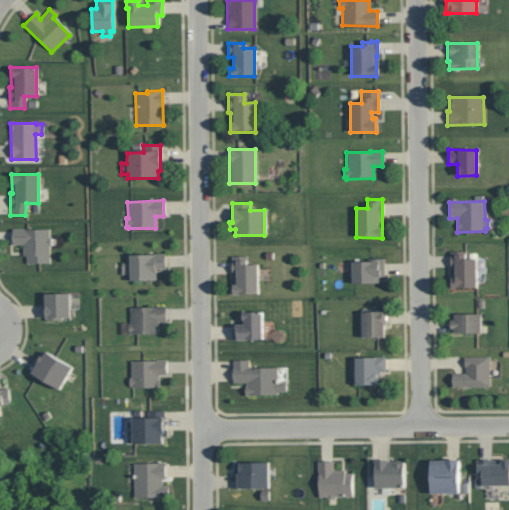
[(48,230),(48,238),(49,238),(49,247),(48,247),(48,264),(25,264),(25,256),(22,256),(22,245),(11,245),(11,229),(48,230)]
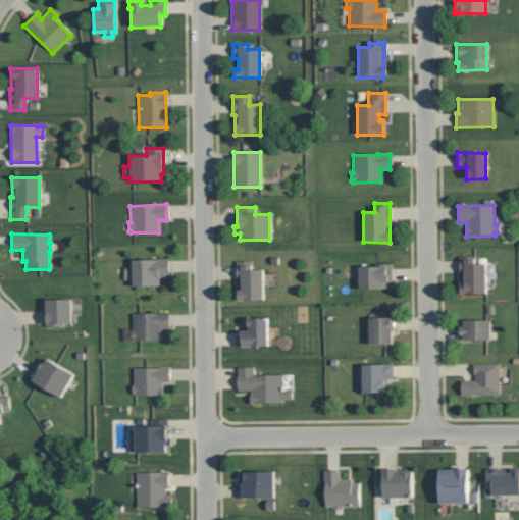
[(484,264),(484,295),(459,295),(458,257),(473,257),(473,264),(484,264)]
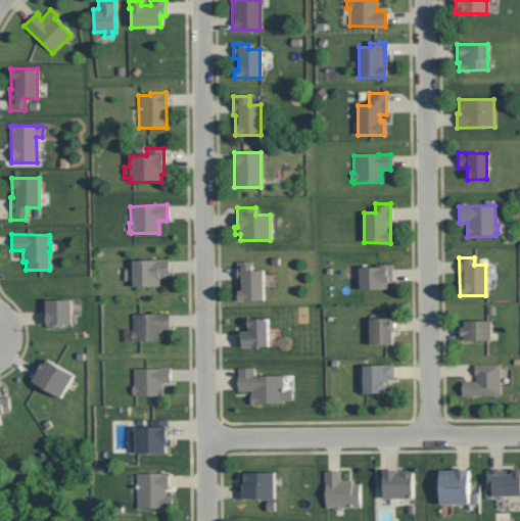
[(168,261),(167,275),(158,275),(157,287),(132,287),(131,262),(168,261)]
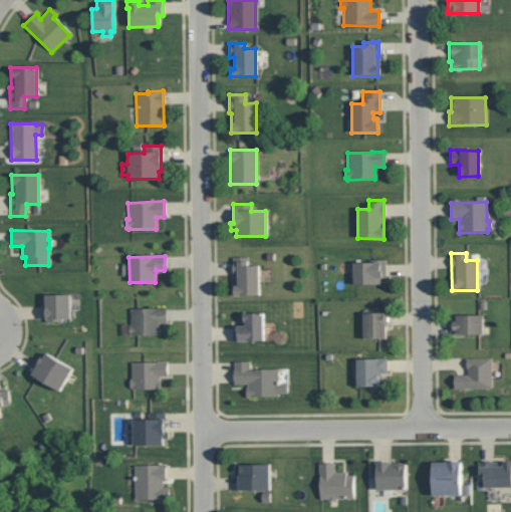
[(258,266),(258,295),(233,296),(233,276),(230,276),(230,258),(247,258),(247,266),(258,266)]
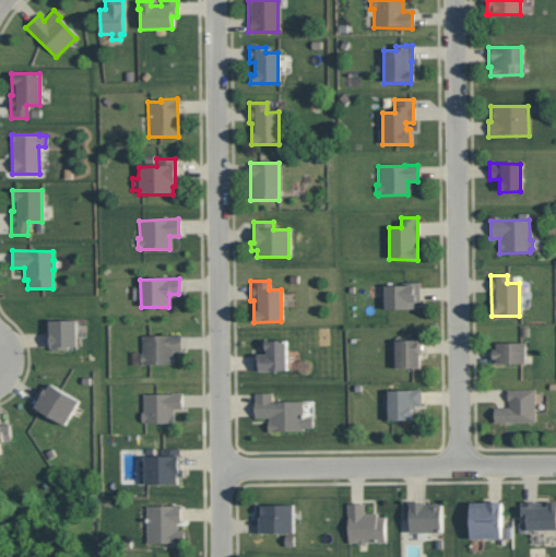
[(418,283),(418,304),(411,303),(411,310),(383,310),(383,286),(402,286),(402,283),(418,283)]
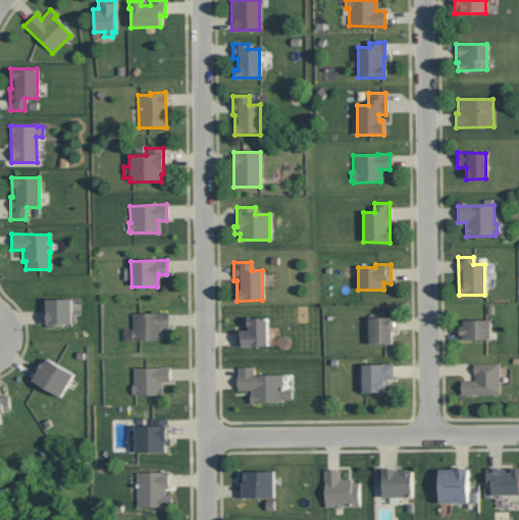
[(70,300),(70,324),(61,324),(61,328),(45,327),(45,312),(42,312),(42,300),(70,300)]
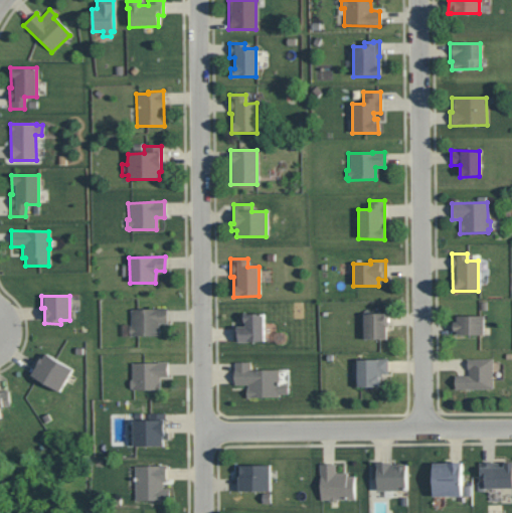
[(165,309),(165,324),(158,324),(158,336),(131,336),(130,335),(128,335),(128,326),(130,326),(130,310),(165,309)]
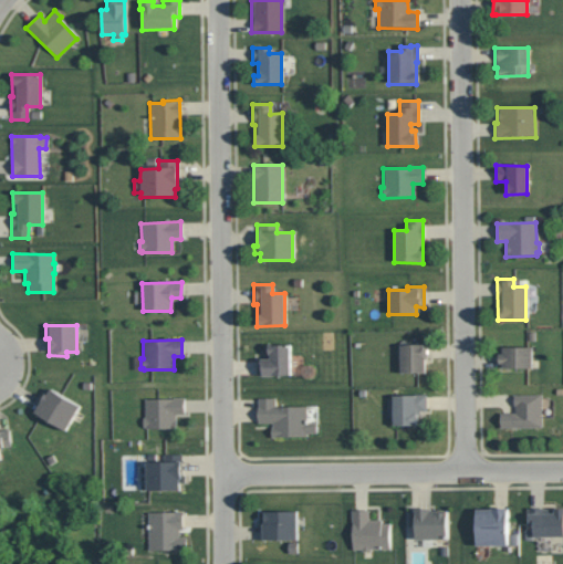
[(288,346),(289,375),(254,376),(254,359),(268,359),(268,356),(262,356),(262,345),(288,346)]
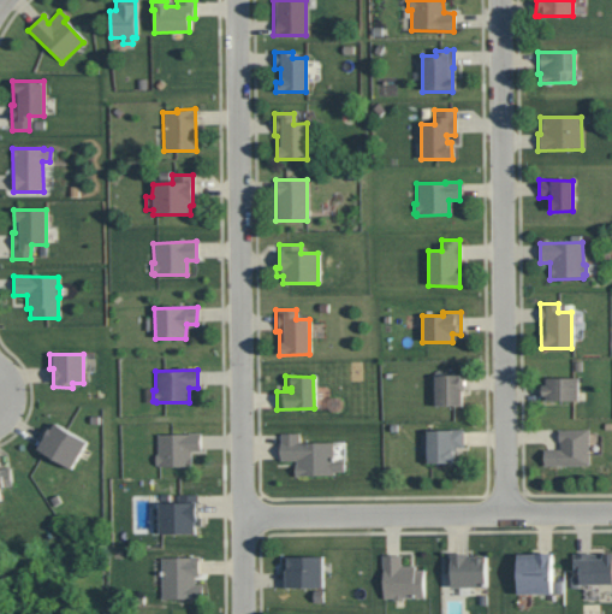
[(461,376),(461,406),(434,406),(434,397),(431,397),(431,376),(461,376)]
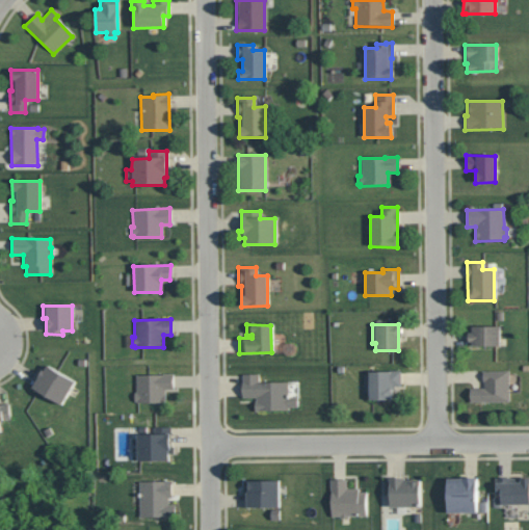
[(499,326),(499,347),(471,347),(471,342),(468,342),(468,333),(471,333),(471,326),(499,326)]
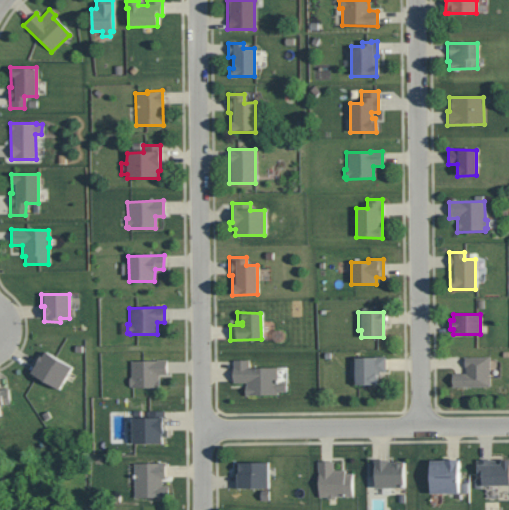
[(71,368),(58,391),(29,375),(36,363),(34,361),(38,353),(43,355),(44,352),(71,368)]
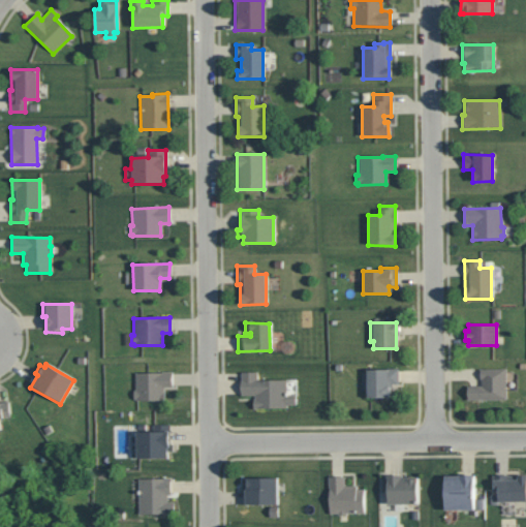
[(397,369),(397,384),(389,385),(389,398),(366,398),(366,391),(361,391),(361,373),(366,373),(366,371),(387,370),(387,369),(397,369)]
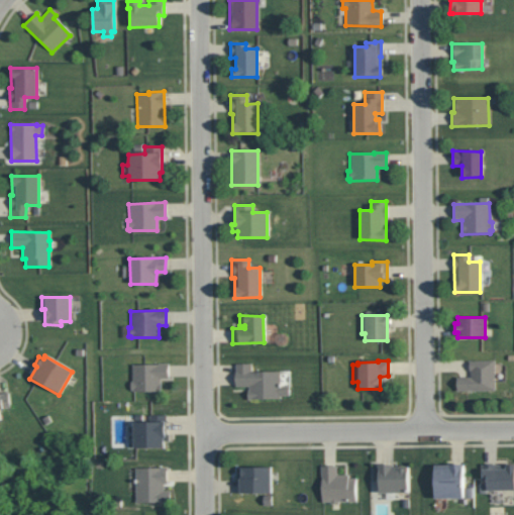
[(493,362),(493,391),(455,391),(454,378),(469,378),(469,371),(468,371),(467,362),(493,362)]
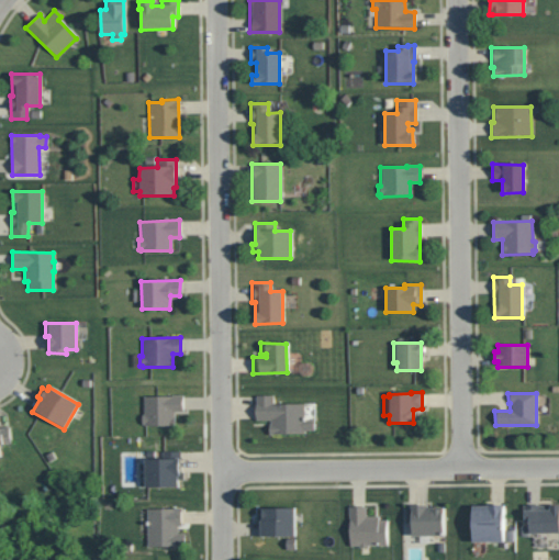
[(181,395),(182,412),(172,412),(172,426),(142,426),(142,424),(141,424),(141,415),(143,415),(143,396),(181,395)]
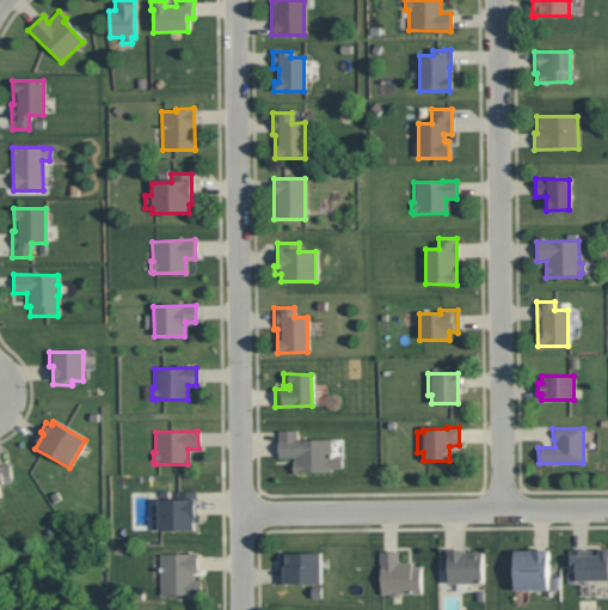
[(330,441),(330,457),(341,457),(339,470),(330,469),(330,473),(292,474),(292,462),(293,462),(294,458),(277,458),(277,432),(295,431),(295,440),(330,441)]
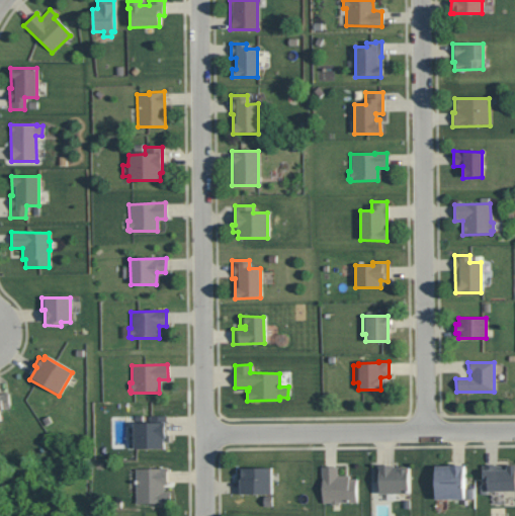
[(0,395),(7,394),(9,409),(0,411),(0,395)]
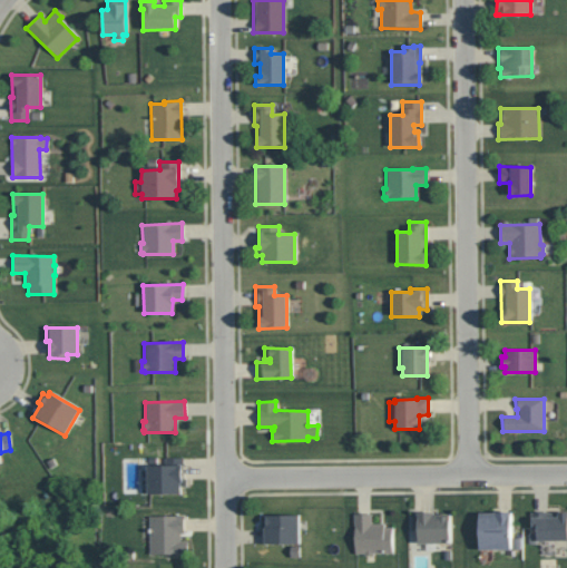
[(182,458),(181,479),(185,480),(185,488),(179,488),(179,495),(146,495),(146,467),(162,467),(162,458),(182,458)]
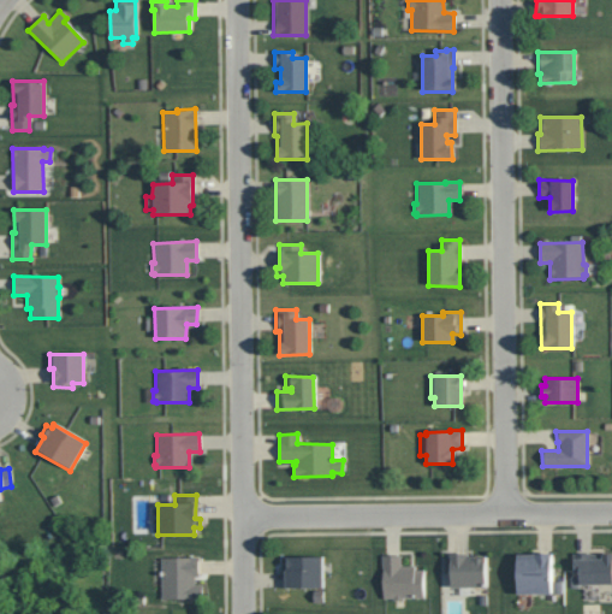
[(550,554),(550,595),(516,595),(516,555),(533,556),(533,554),(550,554)]
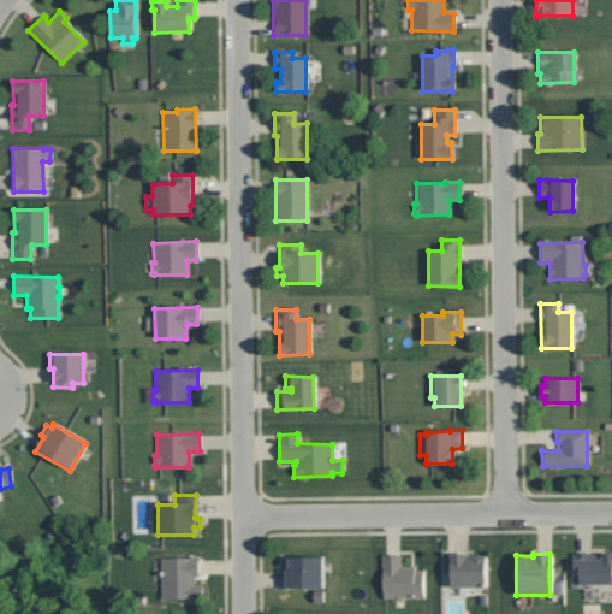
[(611,555),(611,585),(578,585),(578,572),(572,572),(571,554),(590,554),(590,555),(611,555)]
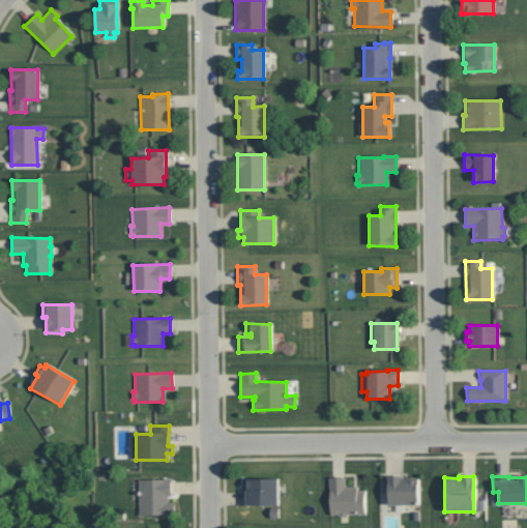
[(417,478),(417,505),(387,506),(387,493),(381,493),(381,477),(402,477),(402,479),(417,478)]
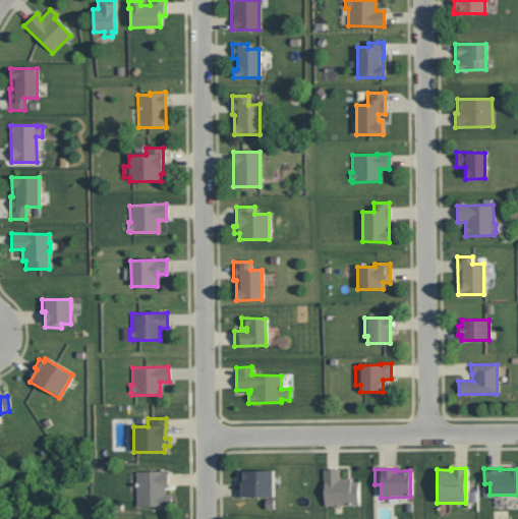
[(357,482),(357,507),(340,507),(340,508),(332,508),(332,506),(323,506),(322,470),(338,470),(338,479),(349,479),(349,482),(357,482)]
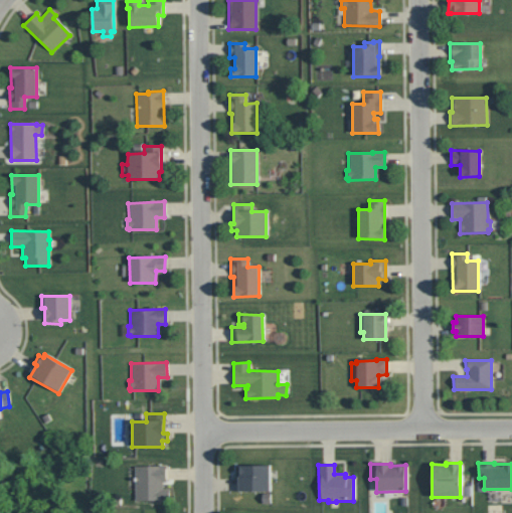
[(165,466),(165,483),(161,483),(161,489),(168,490),(168,502),(133,501),(134,467),(165,466)]
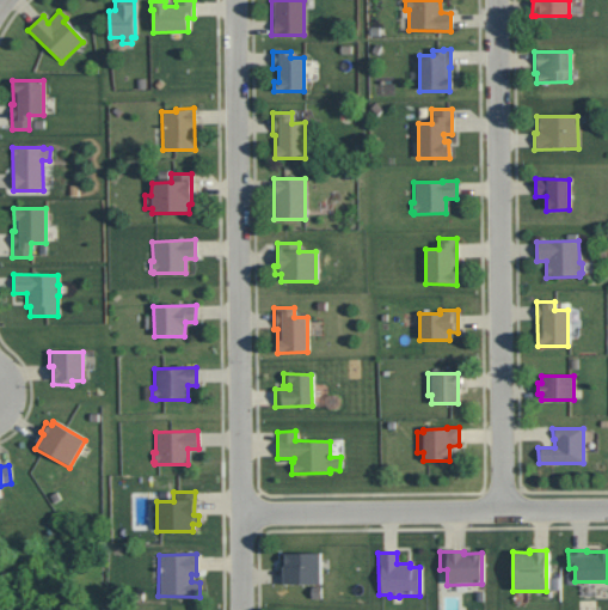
[(319,555),(319,585),(278,585),(278,554),(319,555)]
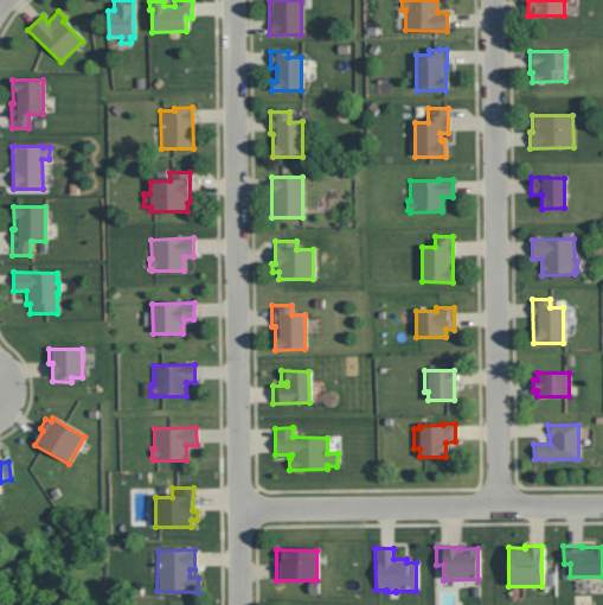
All buildings are outlined.
